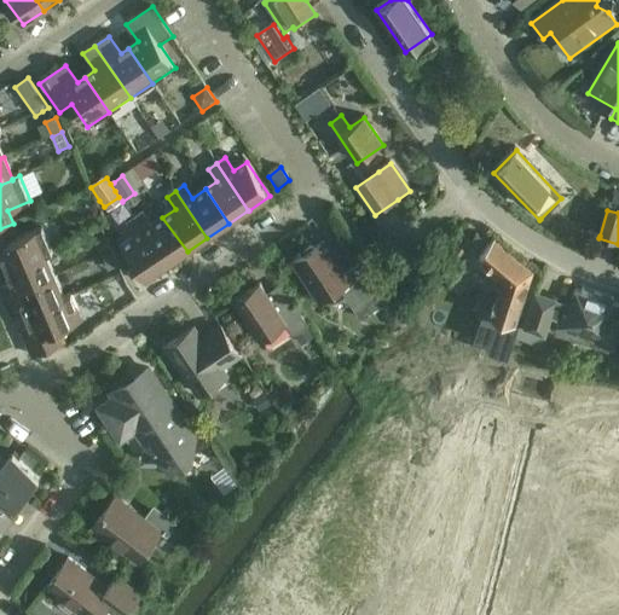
[(134,219),(166,266),(187,251),(162,218),(151,226),(143,213),(134,219)]
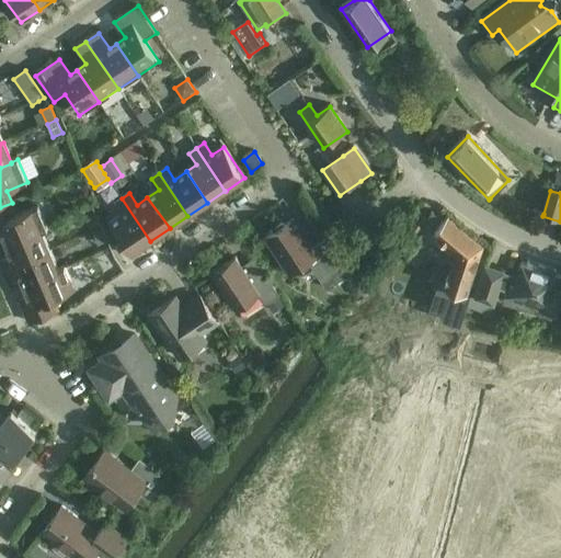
[(122,215),(111,223),(132,253),(150,241),(122,198),(114,203),(122,215)]
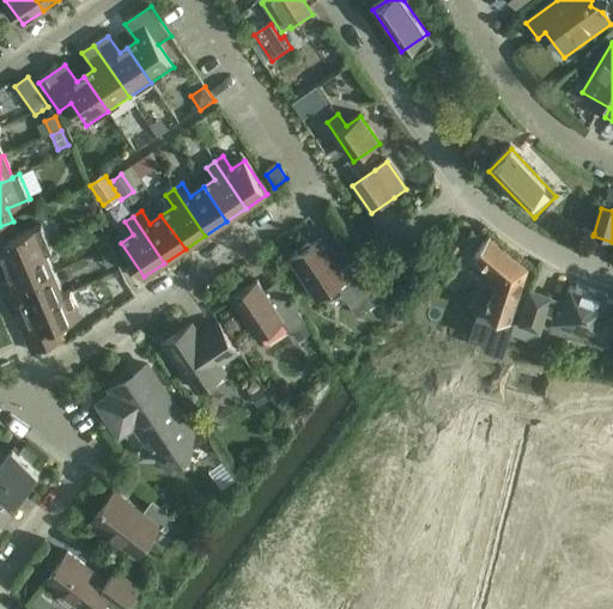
[(0,257),(1,257),(6,269),(44,253),(46,254),(53,250),(42,226),(19,236),(13,221),(0,226),(0,257)]
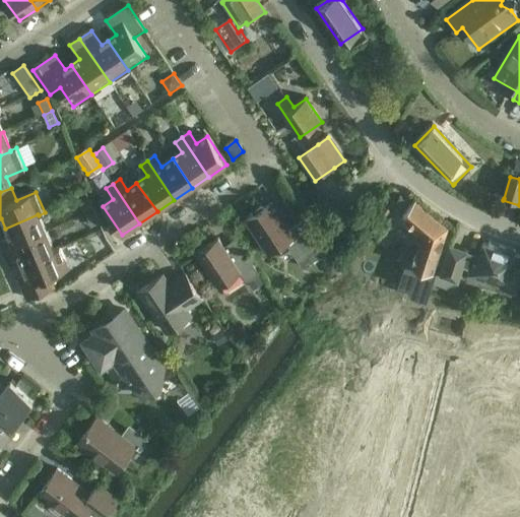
[(81,204),(86,216),(94,212),(89,200),(81,204)]
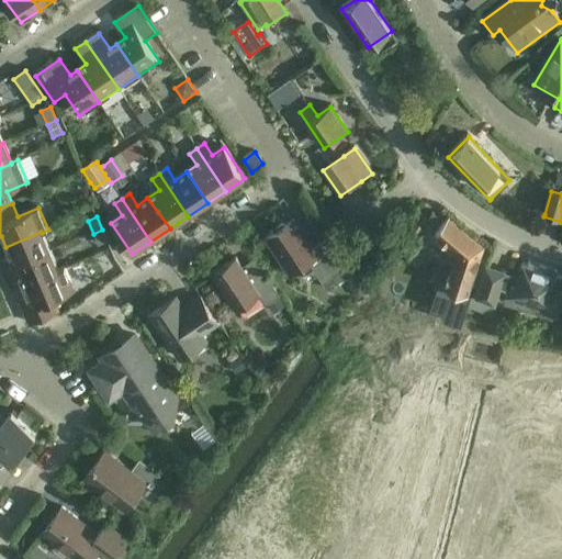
[(416,217),(402,235),(414,244),(427,226),(416,217)]
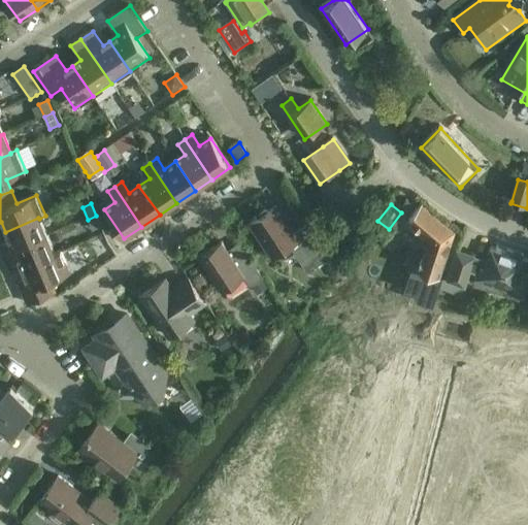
[(421,244),(423,245),(425,247),(417,271),(424,273),(439,279),(455,233),(423,204),(407,222),(421,233),(419,234),(419,238),(421,244)]
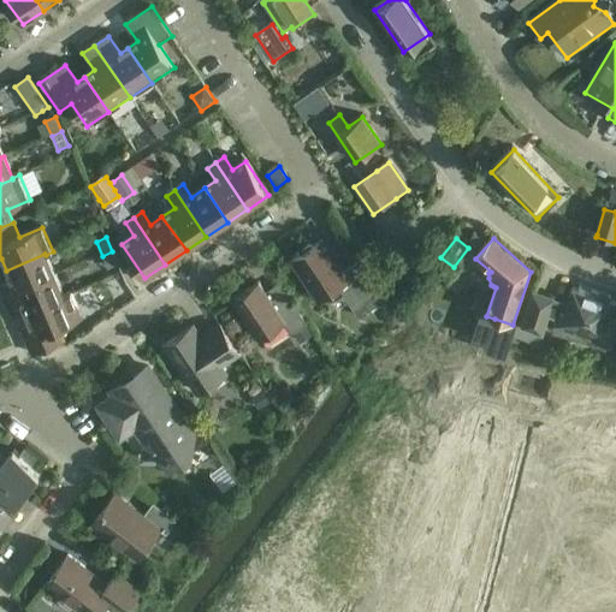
[(341,293),(359,320),(384,303),(359,265),(344,274),(323,242),(291,262),(319,302),(333,292),(341,293)]
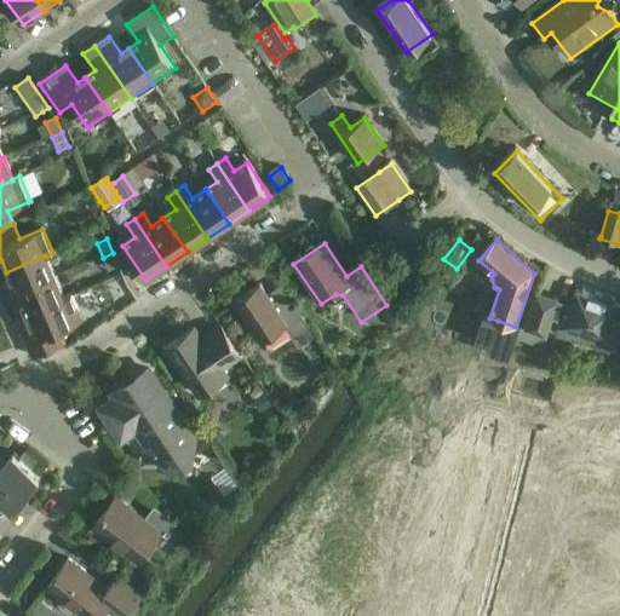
[(109,272),(120,268),(113,253),(103,258),(109,272)]
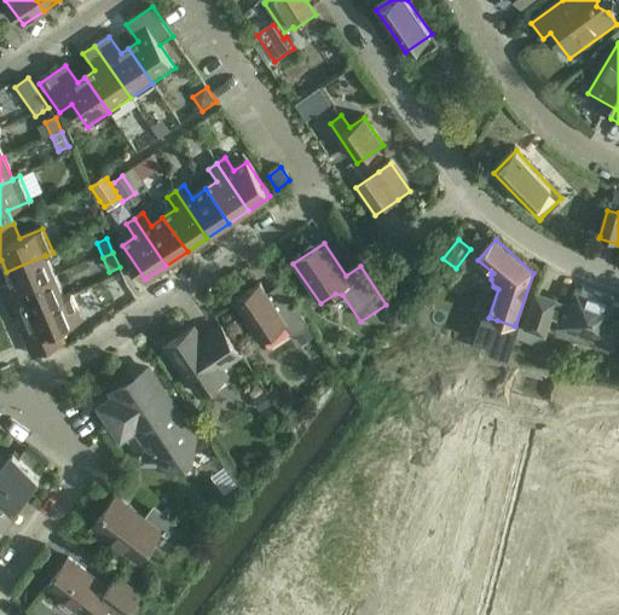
[(1,288),(6,299),(55,278),(46,256),(45,255),(6,272),(11,284),(1,288)]
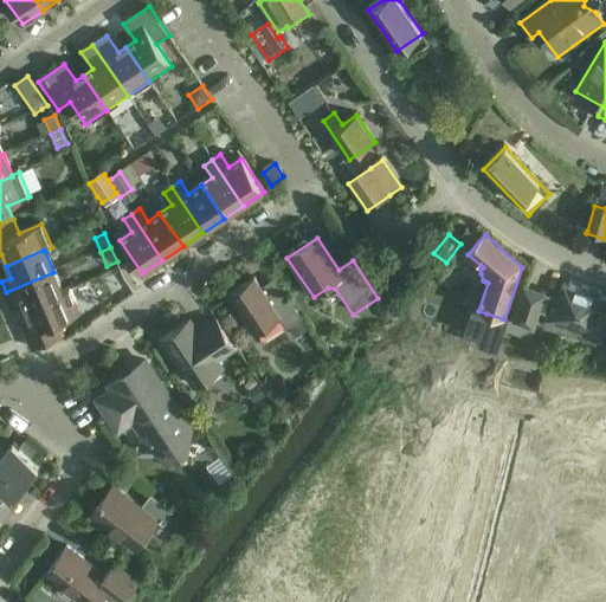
[(53,272),(6,292),(11,303),(20,298),(25,310),(63,293),(63,292),(53,272)]
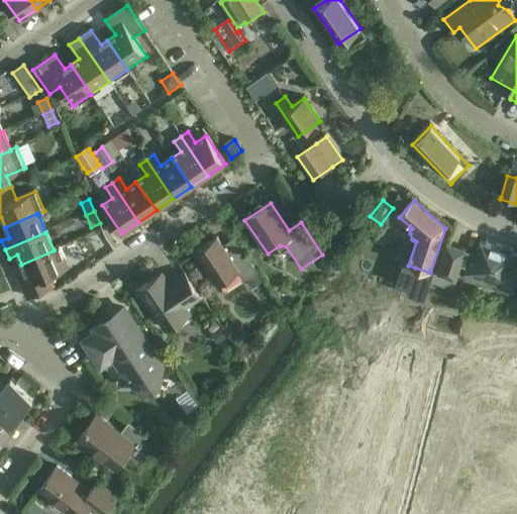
[(217,239),(197,252),(219,286),(238,274),(239,273),(246,282),(259,274),(240,246),(228,253),(223,246),(217,239)]
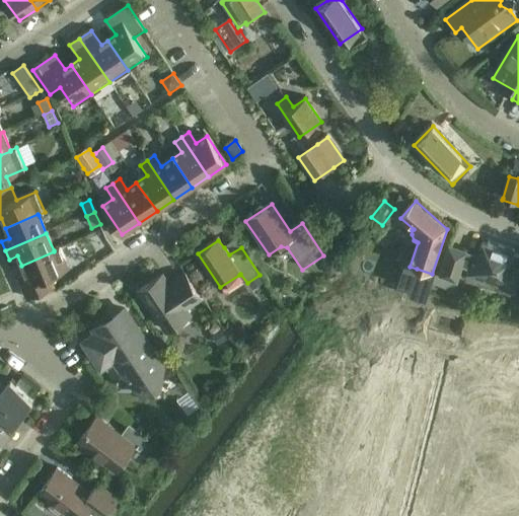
[(450,247),(440,277),(441,277),(438,286),(454,292),(457,283),(458,283),(463,268),(469,270),(465,280),(511,295),(517,277),(513,276),(518,256),(518,255),(515,254),(516,251),(489,242),(488,245),(483,243),(477,260),(468,256),(469,253),(450,247)]
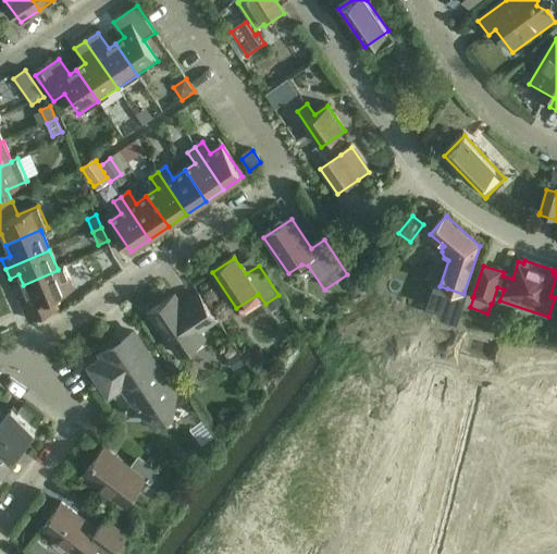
[(20,299),(29,322),(58,310),(52,297),(74,288),(64,267),(58,269),(58,270),(23,285),(27,296),(20,299)]
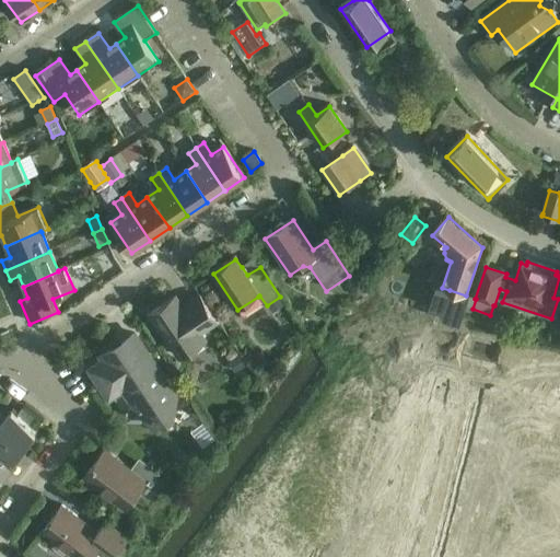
[(450,290),(440,321),(445,322),(459,327),(466,306),(467,304),(469,297),(466,296),(450,290)]
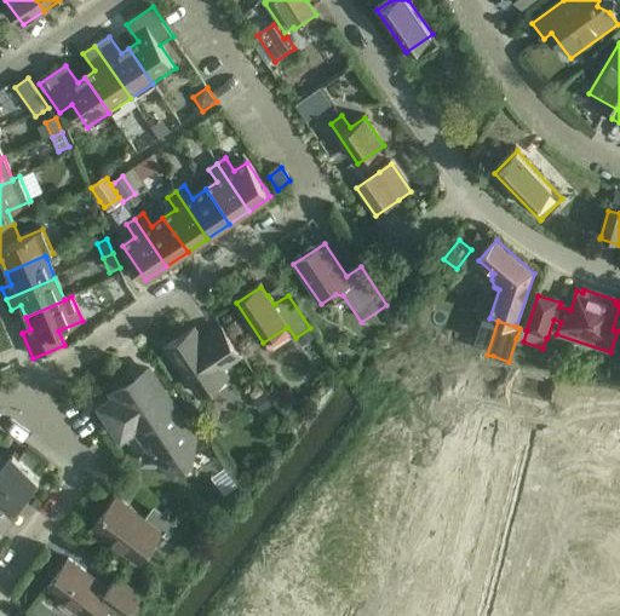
[(310,328),(296,338),(302,346),(316,337),(310,328)]
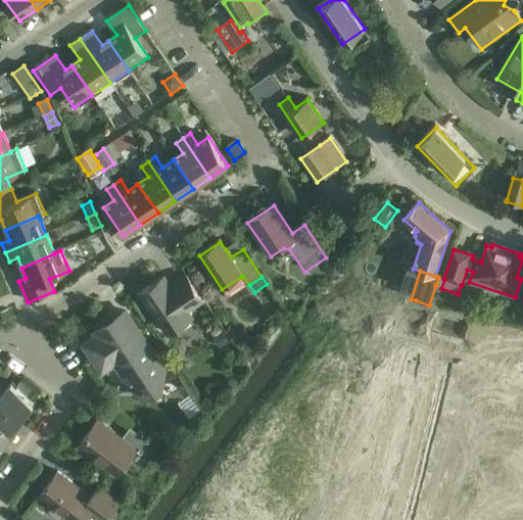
[(140,294),(168,335),(191,320),(187,313),(202,301),(187,278),(171,289),(163,279),(140,294)]
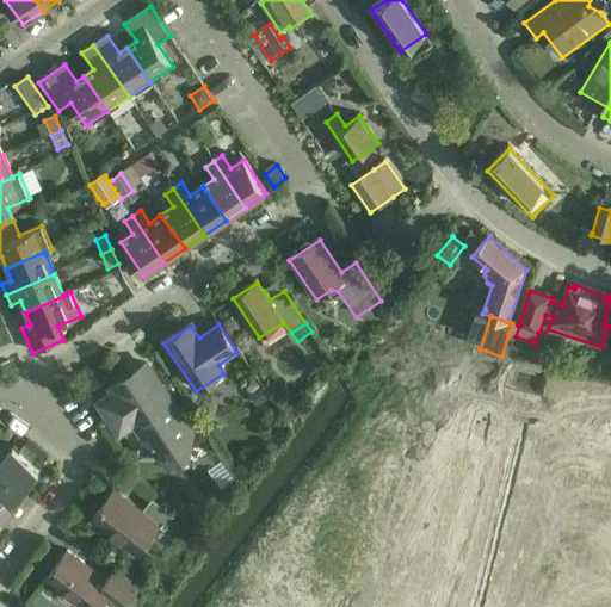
[(113,395),(98,406),(119,437),(139,423),(147,435),(142,454),(172,462),(173,456),(183,458),(187,454),(187,450),(189,450),(192,433),(147,366),(111,391),(113,395)]
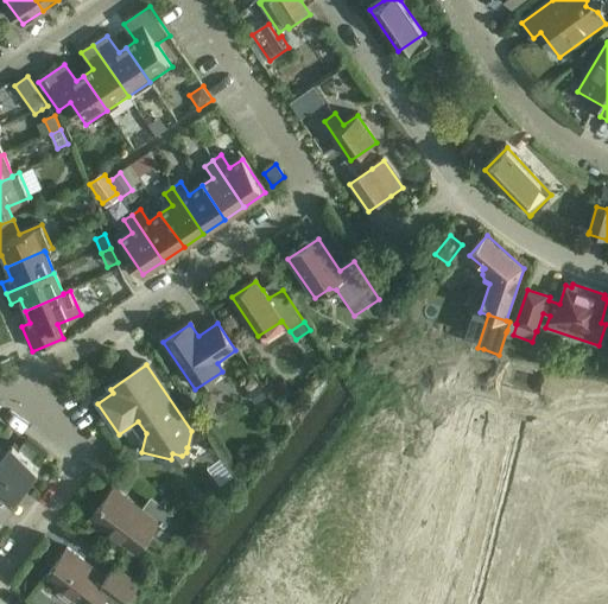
[(259,387),(248,394),(257,406),(266,399),(259,387)]
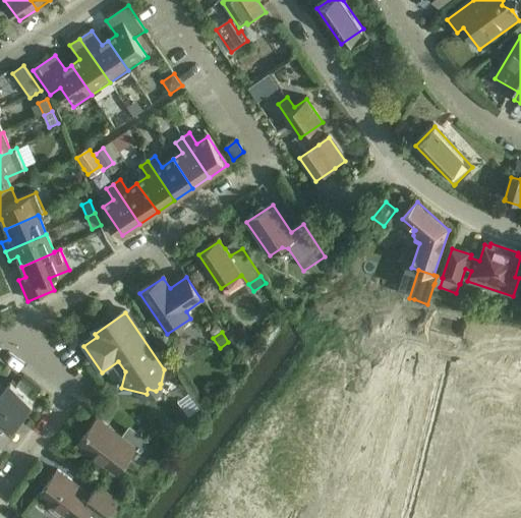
[(0,436),(0,437),(7,427),(7,426),(11,429),(10,430),(11,432),(19,420),(33,403),(34,404),(35,403),(31,399),(37,391),(21,380),(15,388),(10,384),(9,385),(10,386),(0,398),(0,436)]
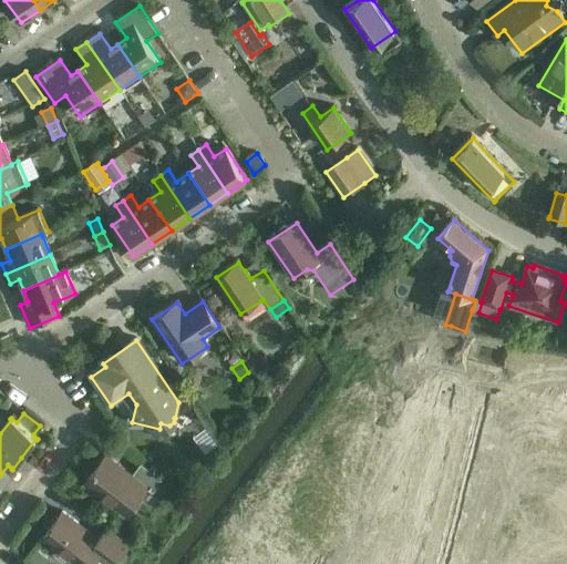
[(146,490),(153,494),(163,482),(147,471),(143,467),(141,465),(132,477),(105,457),(84,485),(125,518),(146,490)]
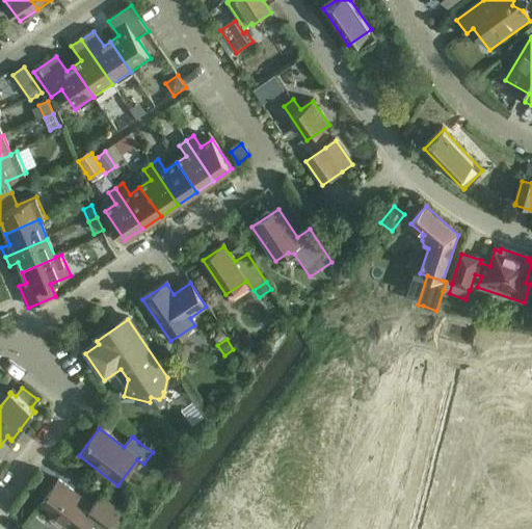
[(520,429),(516,441),(525,443),(528,431),(520,429)]
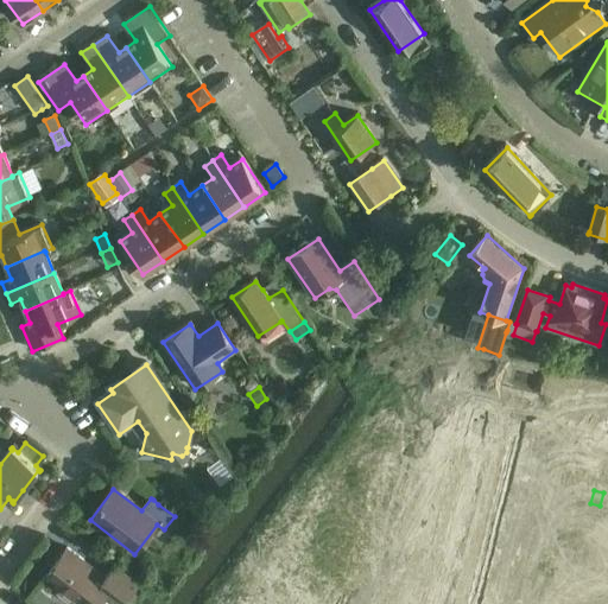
[(159,491),(153,500),(158,504),(165,495),(159,491)]
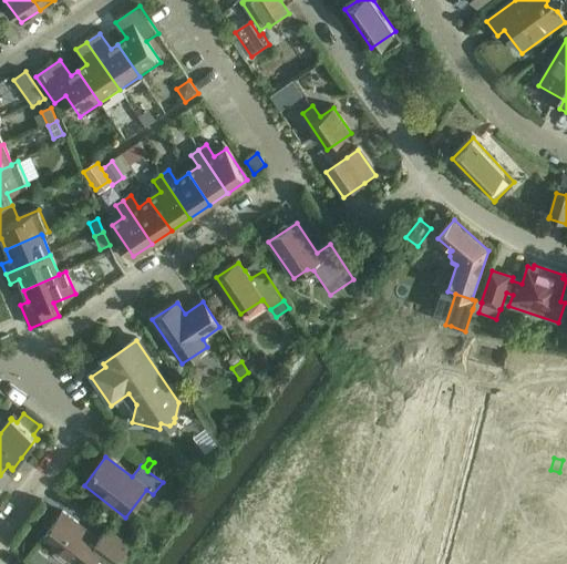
[(550,470),(547,483),(556,485),(559,472),(550,470)]
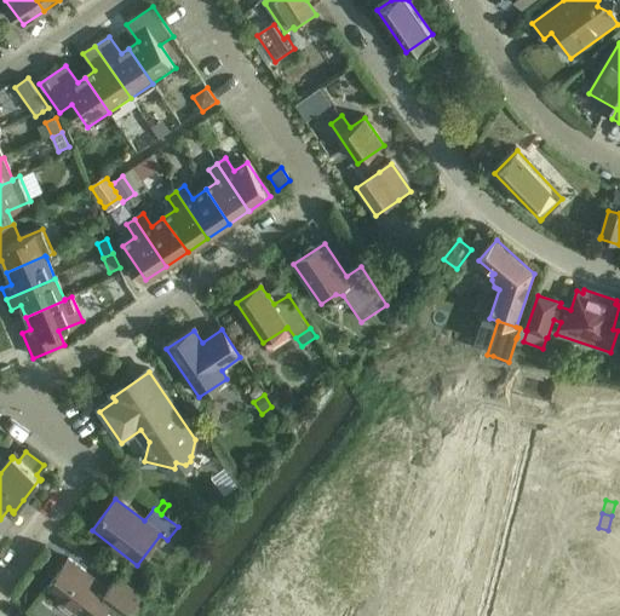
[(47,589),(63,602),(59,606),(72,615),(76,615),(78,614),(80,615),(104,615),(108,611),(113,615),(128,615),(144,597),(118,577),(108,591),(68,560),(47,589)]
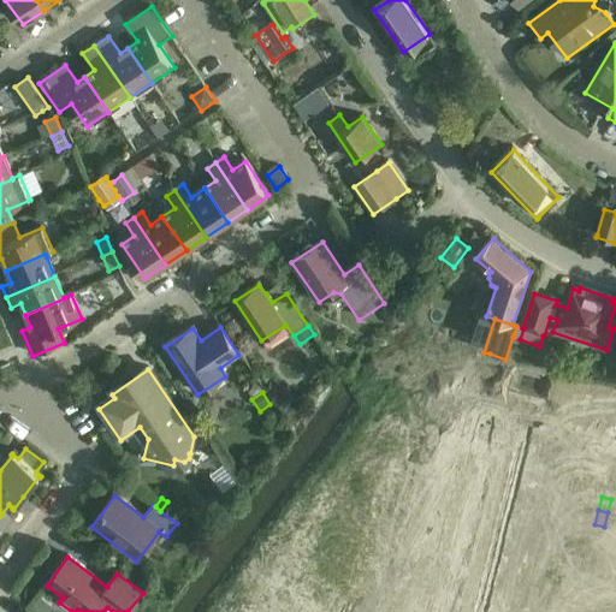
[(584,568),(580,581),(590,583),(593,570),(584,568)]
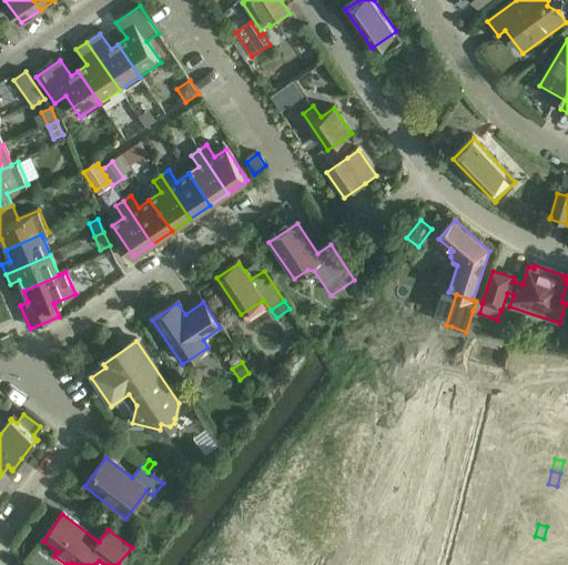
[(556,528),(553,541),(561,543),(565,531),(556,528)]
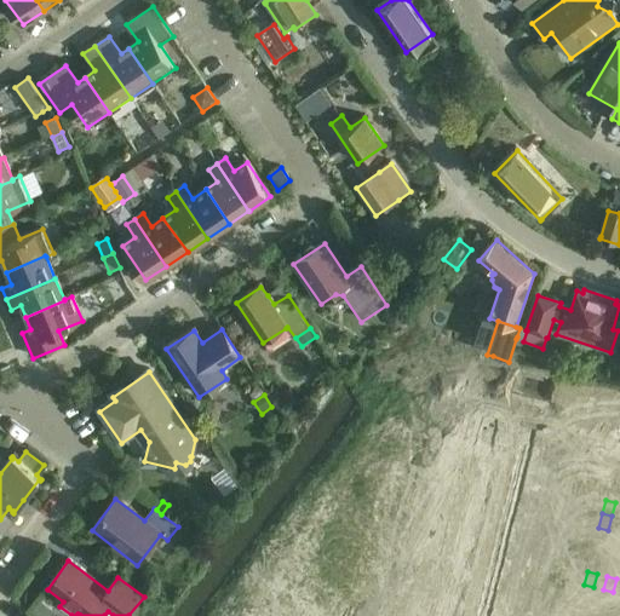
[(40,603),(32,612),(35,615),(53,615),(55,614),(40,603)]
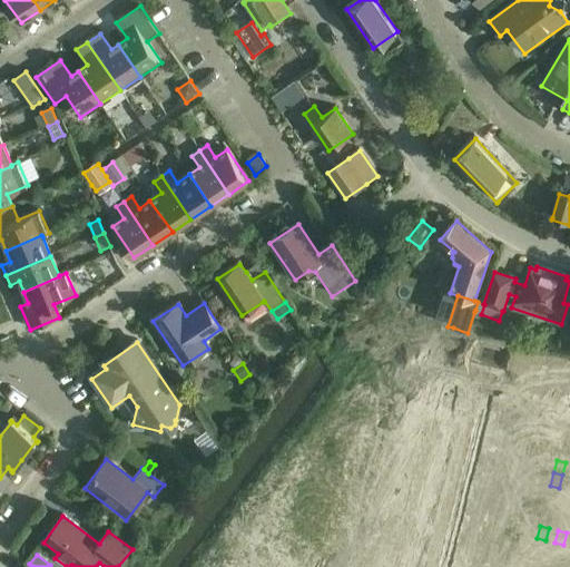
[(533,556),(531,566),(539,566),(541,557),(533,556)]
